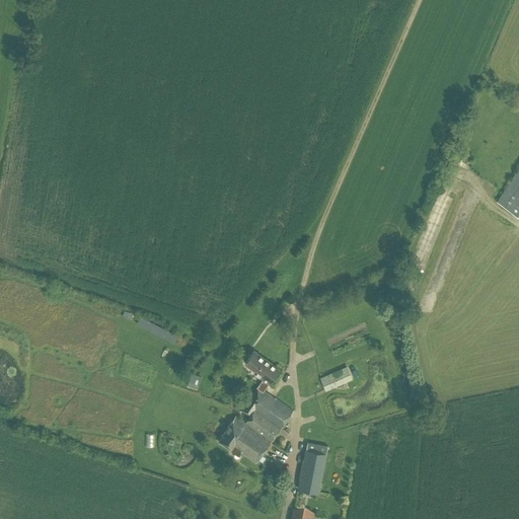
[(518,216),(518,166),(497,202),(518,216)]
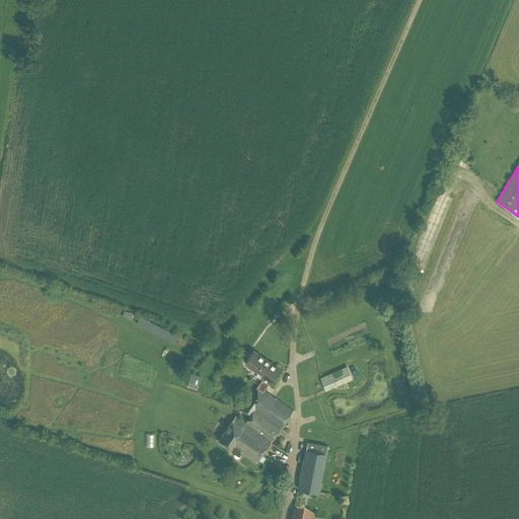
[(270,384),(280,369),(253,351),(245,362),(255,370),(253,372),(263,379),(240,411),(249,417),(243,424),(235,418),(218,441),(230,449),(232,446),(256,463),(258,459),(263,461),(266,457),(263,455),(293,412),(263,390),(269,382),(270,384)]
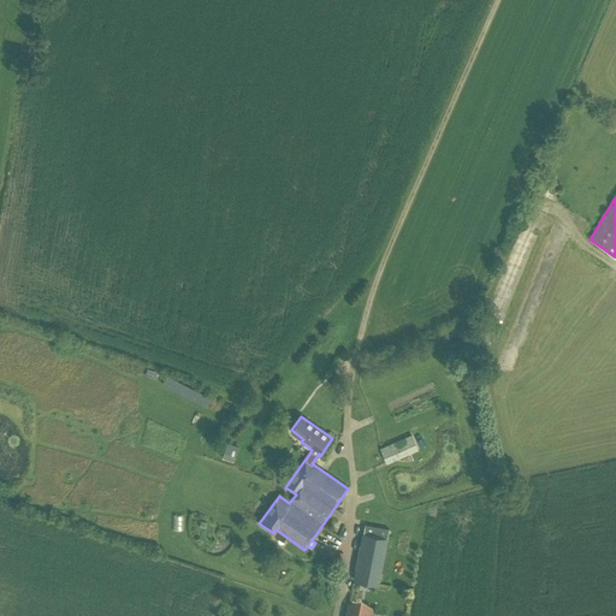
[(138,444),(141,434),(129,431),(126,440),(138,444)]
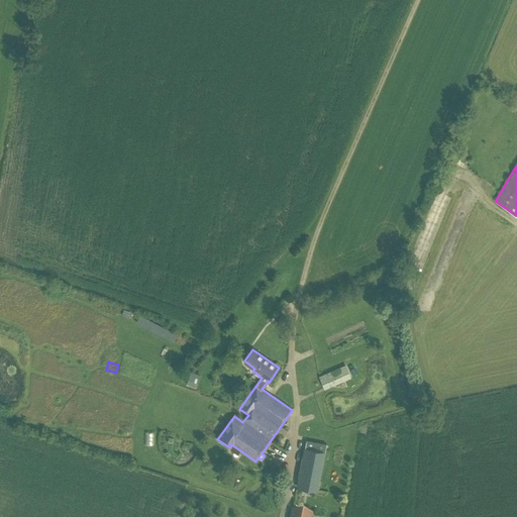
[(324,390),(351,378),(345,365),(318,377),(324,390)]
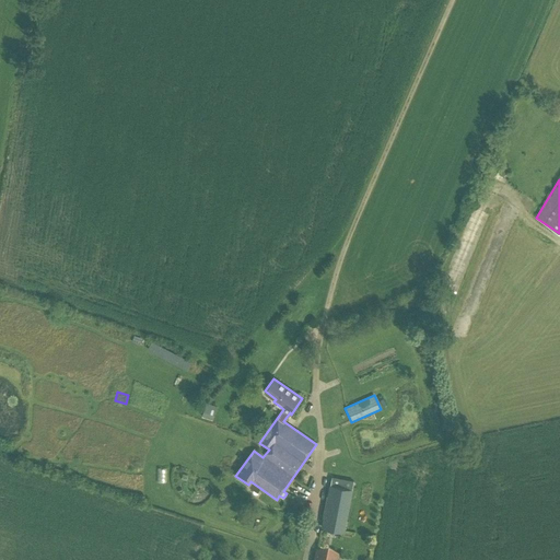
[(206,403),(201,417),(212,421),(217,407),(206,403)]
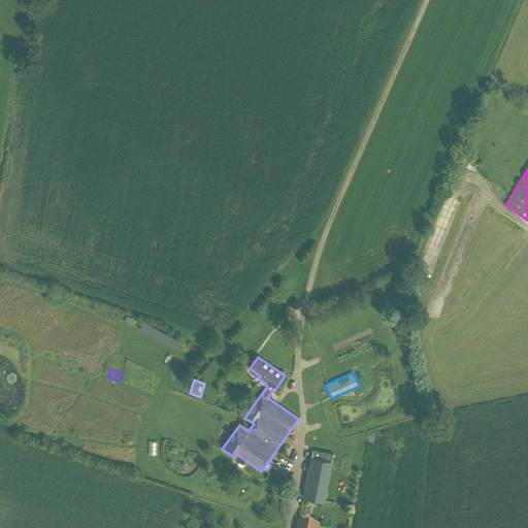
[(325,501),(334,454),(312,450),(311,457),(310,457),(302,497),(325,501)]
